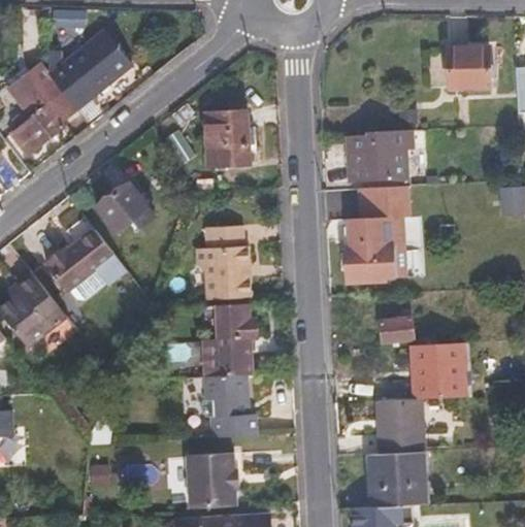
[(40,64),(14,84),(33,108),(41,102),(45,106),(46,104),(60,121),(76,108),(68,97),(79,88),(84,94),(93,88),(98,92),(133,65),(105,32),(51,74),(40,64)]
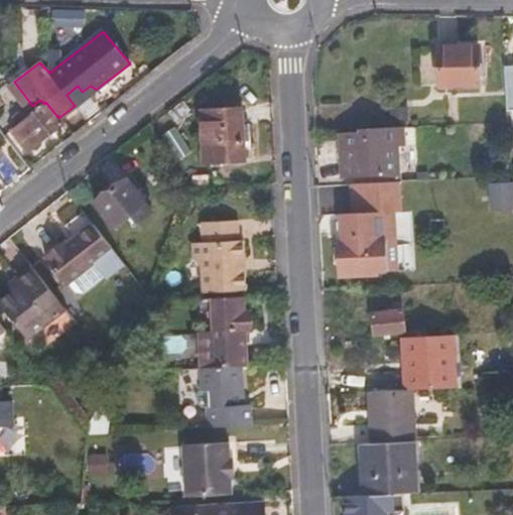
[(442,48),(444,90),(485,89),(483,47),(442,48)]
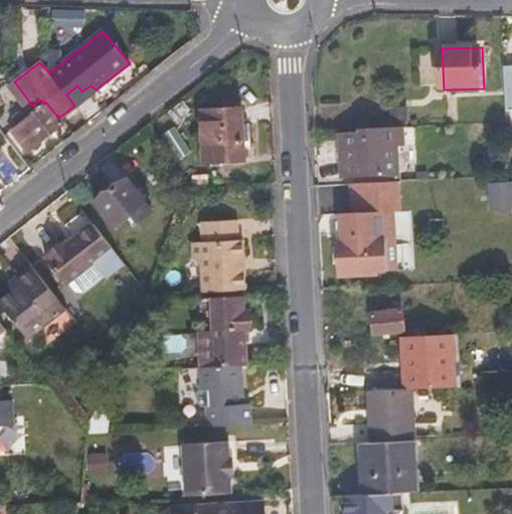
[(8,86),(23,110),(28,115),(33,111),(30,108),(32,106),(14,81),(8,86)]
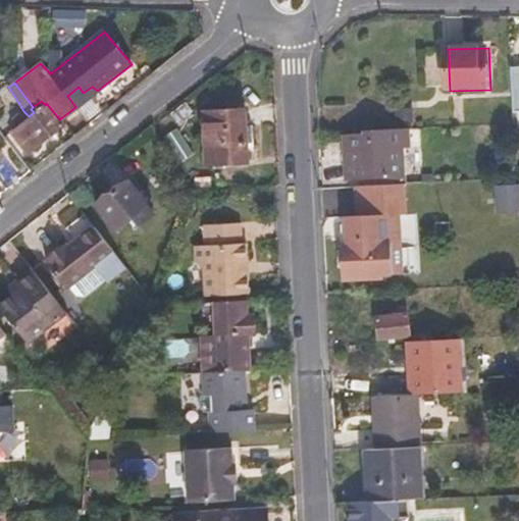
[(67,96),(75,107),(97,91),(92,87),(83,93),(79,87),(67,96)]
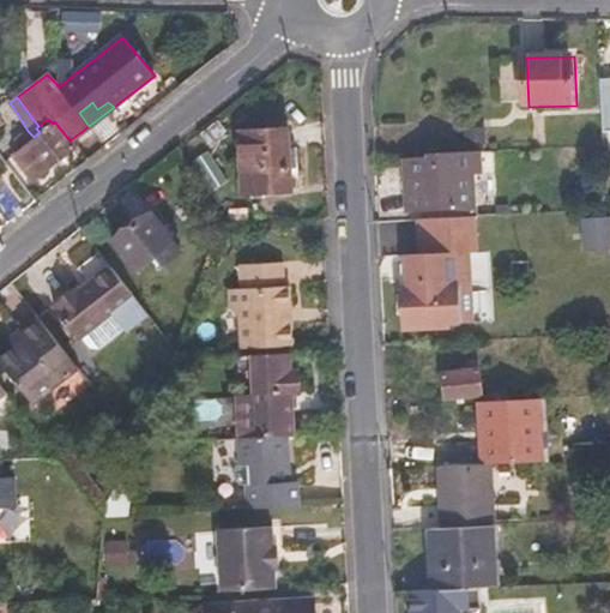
[(22,146),(11,155),(29,178),(72,144),(70,140),(54,121),(53,124),(48,119),(38,126),(36,128),(40,132),(34,137),(22,146)]
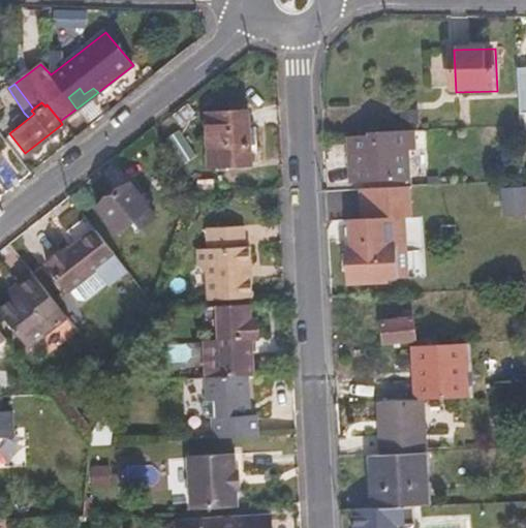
[(384,111),(385,125),(403,125),(402,111),(384,111)]
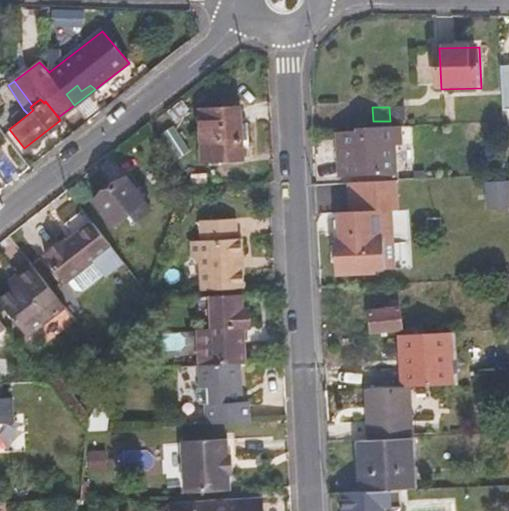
[(23,109),(14,116),(18,122),(28,114),(23,109)]
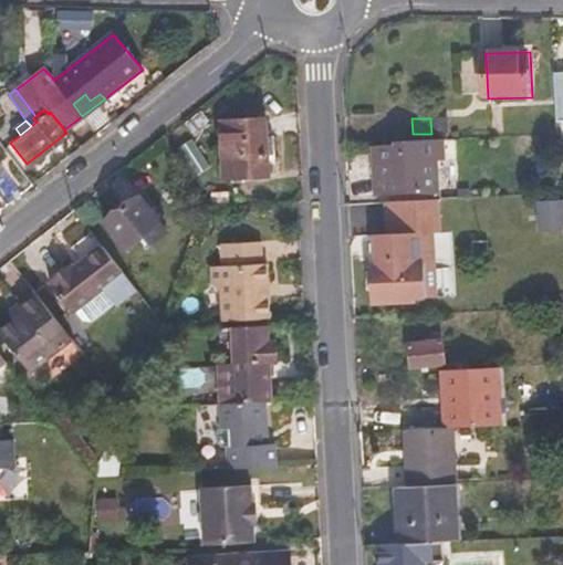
[(222,123),(223,179),(269,177),(266,121),(222,123)]
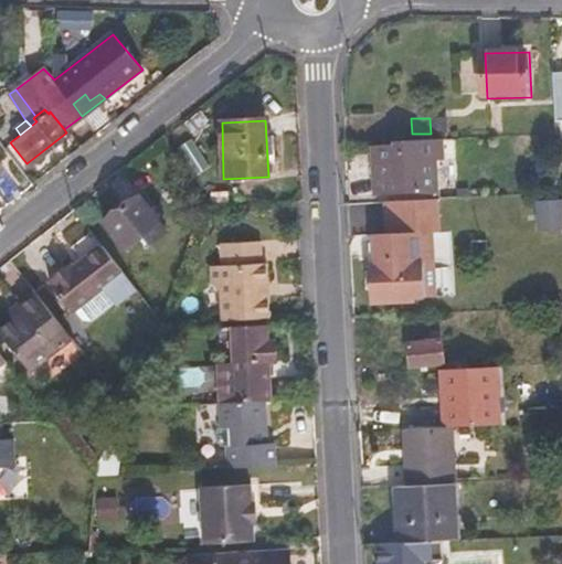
[(373,147),(375,192),(399,191),(399,202),(437,200),(435,159),(443,158),(442,141),(393,142),(393,146),(373,147)]
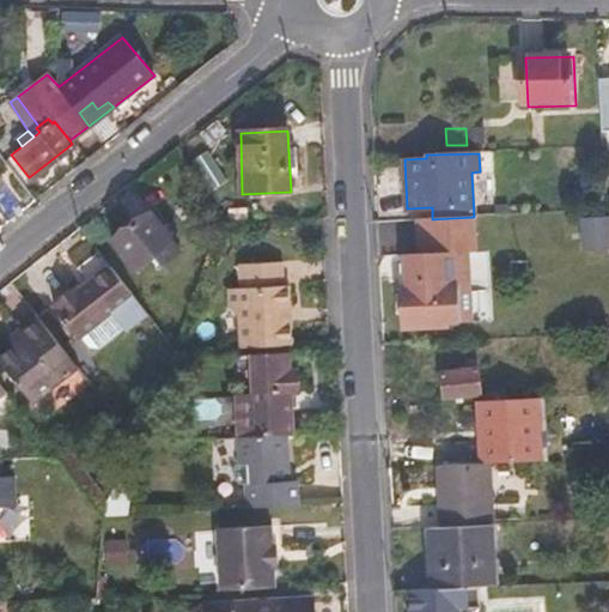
[(0,199),(7,193),(6,191),(19,180),(0,156),(0,199)]
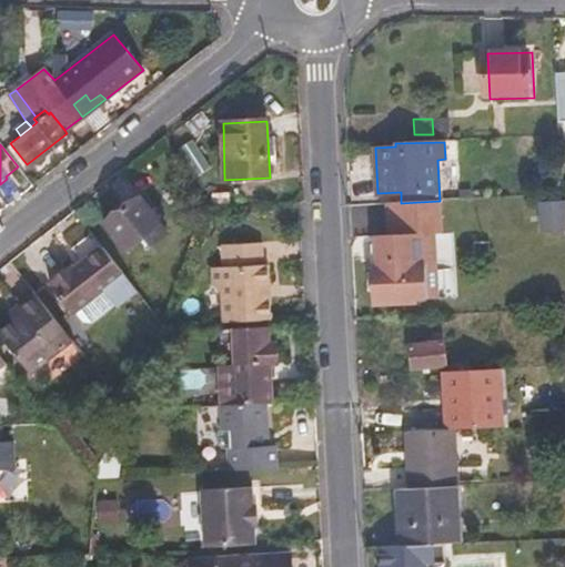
[(138,191),(103,220),(124,246),(141,233),(149,242),(165,228),(138,191)]
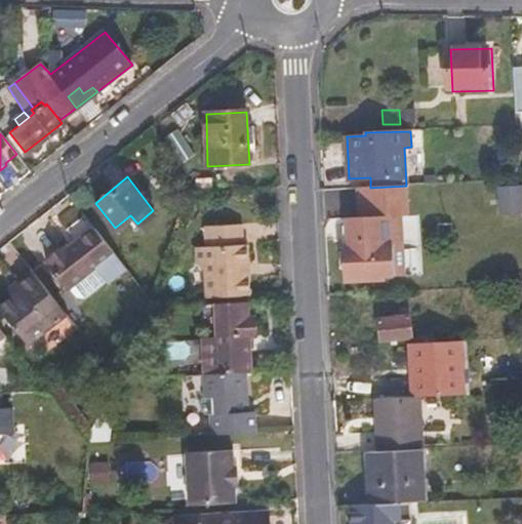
[(521,182),(496,183),(496,210),(521,209),(521,182)]
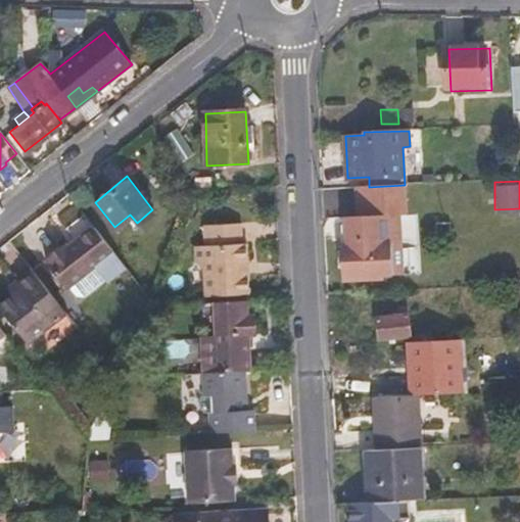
[(371,218),(372,242),(366,242),(340,243),(342,279),(352,279),(352,292),(383,291),(383,275),(403,274),(402,217),(406,217),(405,185),(369,187),(356,187),(357,218),(366,218),(371,218)]
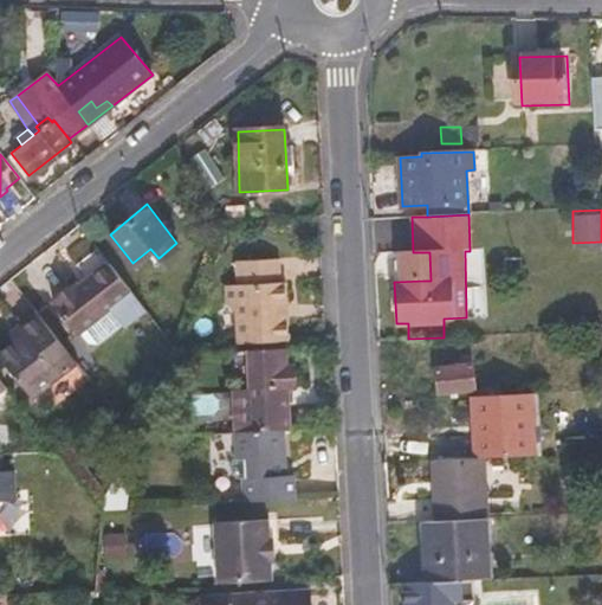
[(239,346),(289,343),(289,321),(285,321),(285,307),(287,307),(286,284),(280,284),(279,262),(238,263),(239,287),(227,288),(228,307),(238,315),(239,346)]
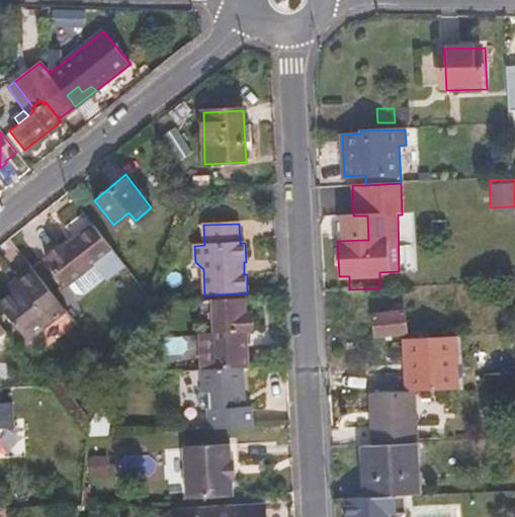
[(63,242),(45,255),(66,285),(69,283),(87,269),(111,251),(92,225),(66,245),(63,242)]
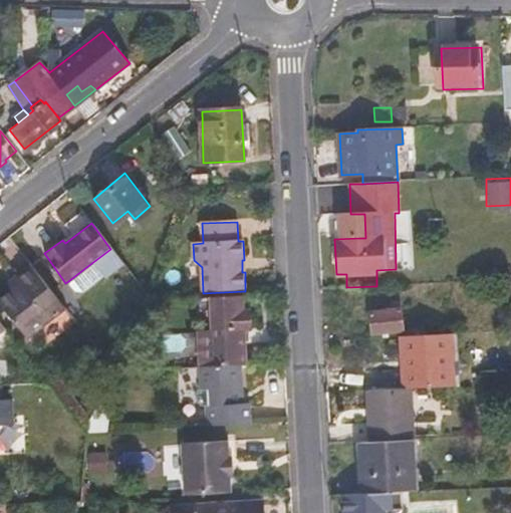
[(14,290),(0,301),(28,337),(68,307),(34,267),(19,279),(22,284),(14,290)]
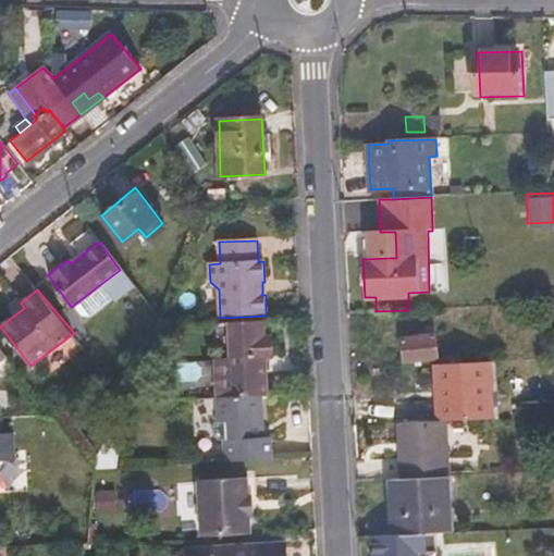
[(94,289),(74,305),(83,317),(88,318),(101,308),(102,301),(94,289)]
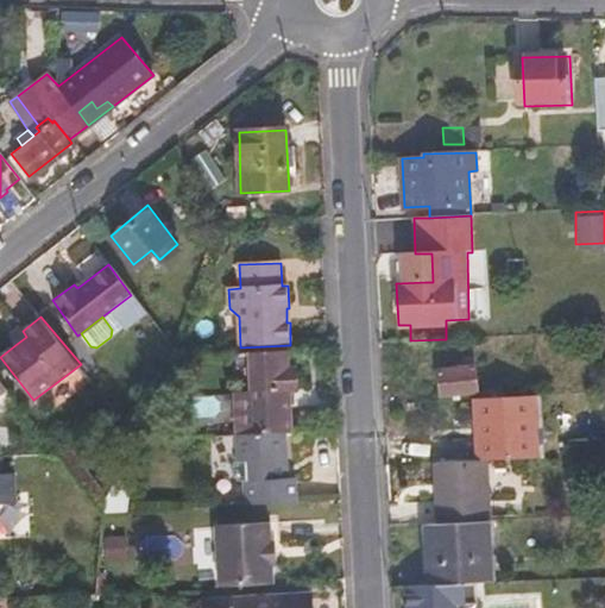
[(11,336),(17,344),(26,337),(23,331),(20,327),(11,336)]
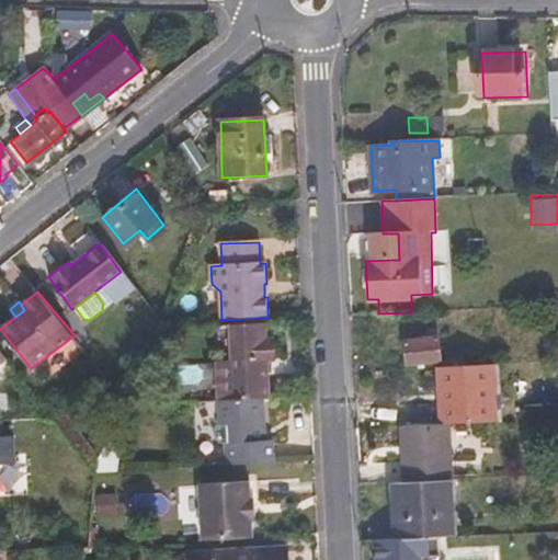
[(220,326),(221,400),(224,400),(237,400),(264,398),(266,397),(265,364),(275,363),(274,341),(264,341),(263,323),(220,326)]
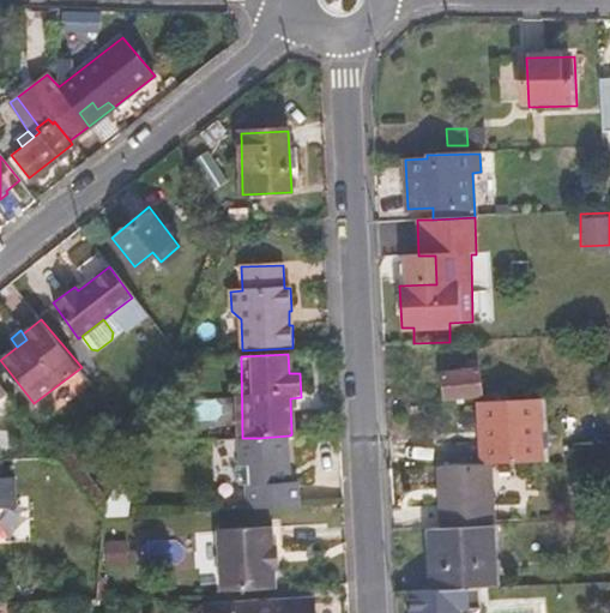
[(442,372),(445,396),(481,396),(478,361),(466,361),(466,371),(442,372)]
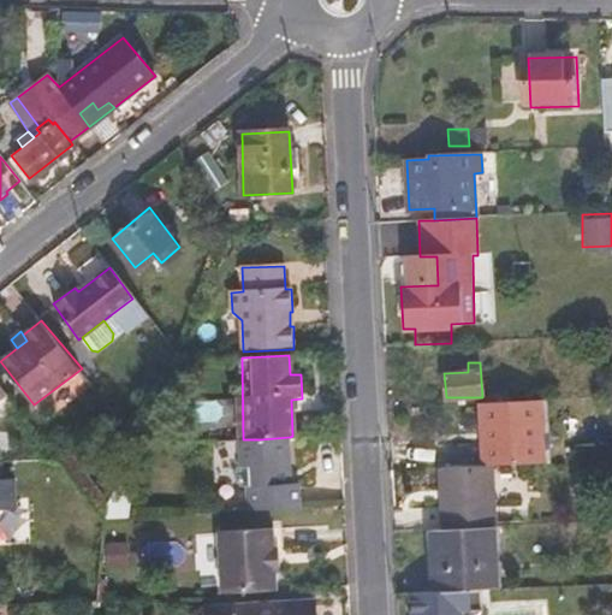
[(168,376),(168,395),(184,394),(184,374),(168,376)]
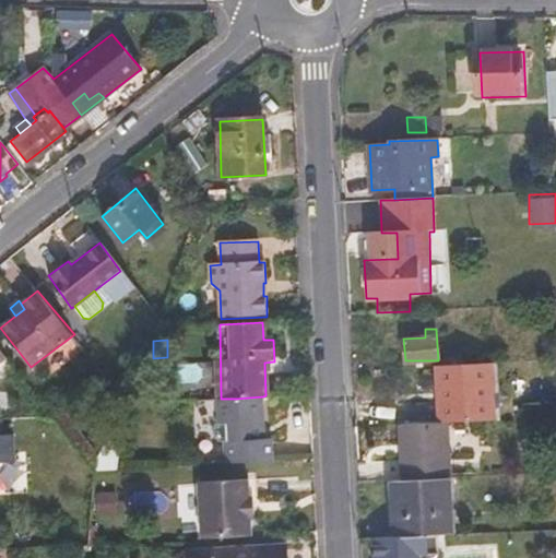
[(441,364),(445,399),(439,400),(439,423),(446,422),(492,420),(488,361),(441,364)]
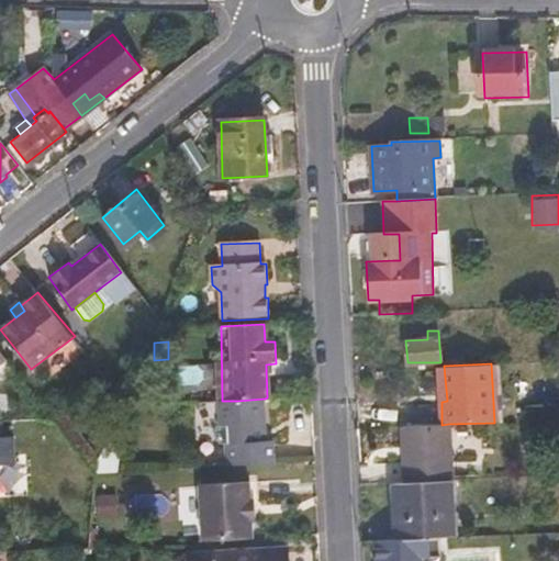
[(216,444),(224,445),(226,467),(274,463),(272,440),(266,440),(265,399),(237,401),(224,401),(225,426),(219,426),(213,428),(214,441),(216,444)]
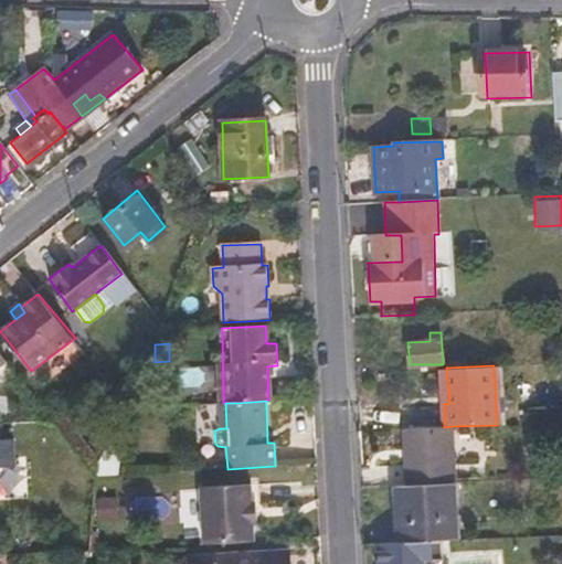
[(407,435),(410,472),(404,472),(405,485),(452,482),(451,426),(444,427),(403,428),(403,435),(407,435)]
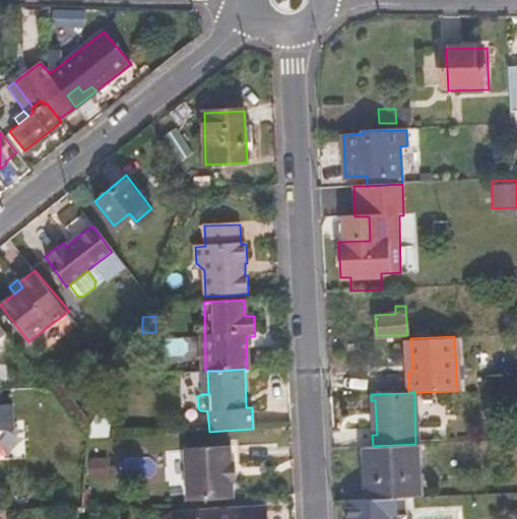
[(12,403),(2,403),(0,403),(0,435),(6,429),(13,429),(12,403)]
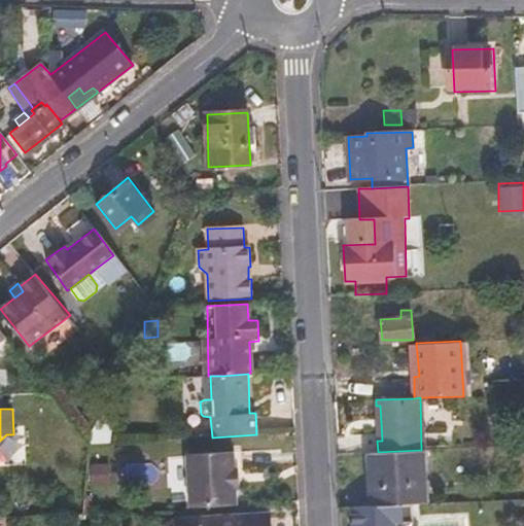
[(368,452),(370,505),(390,504),(407,504),(410,504),(423,503),(421,450),(378,452),(368,452)]
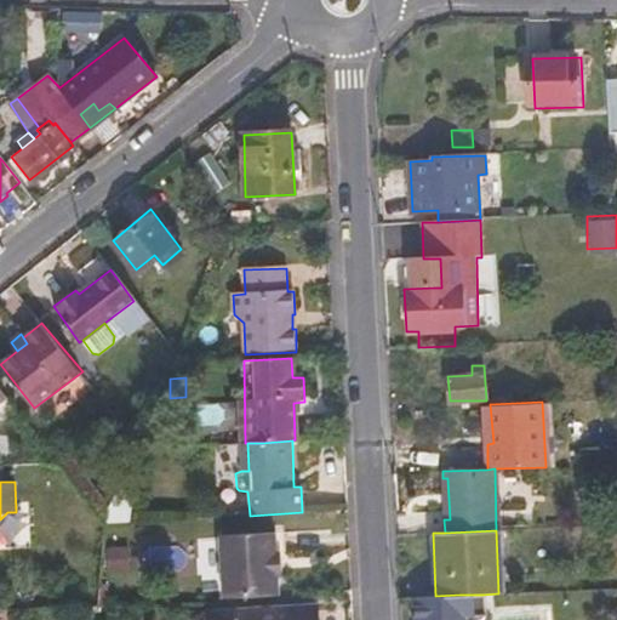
[(223,535),(224,599),(279,596),(279,569),(283,568),(283,552),(279,552),(278,532),(223,535)]
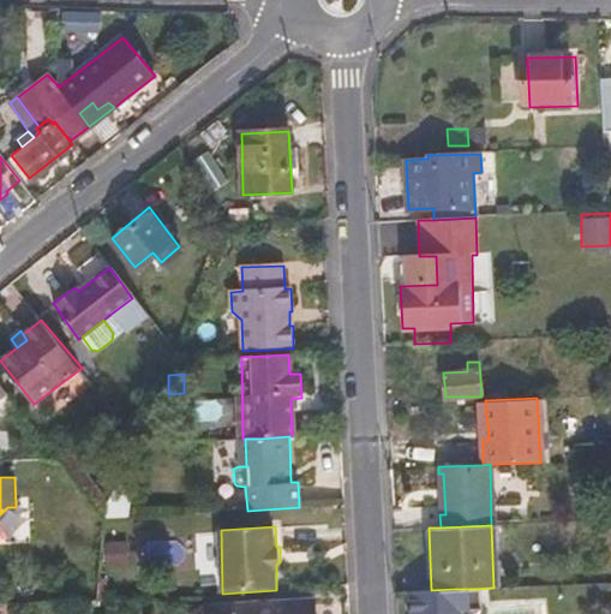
[(411,591),(412,613),(460,613),(460,610),(479,609),(478,589),(474,589),(455,589),(431,590),(411,591)]
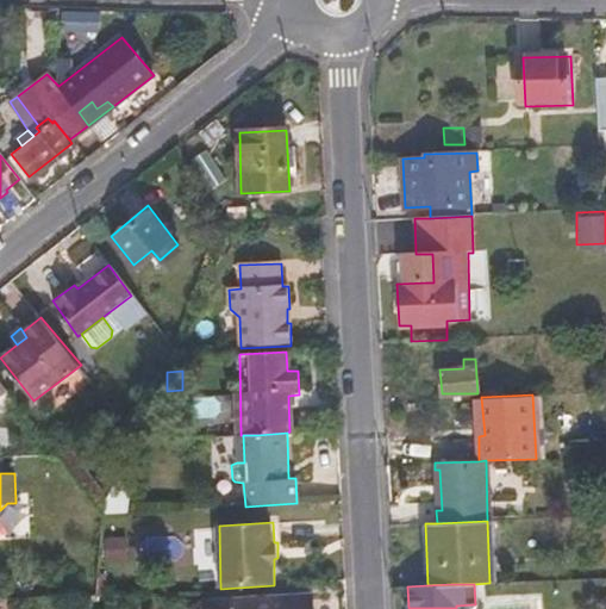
[(233,601),(233,608),(312,608),(312,596),(233,601)]
